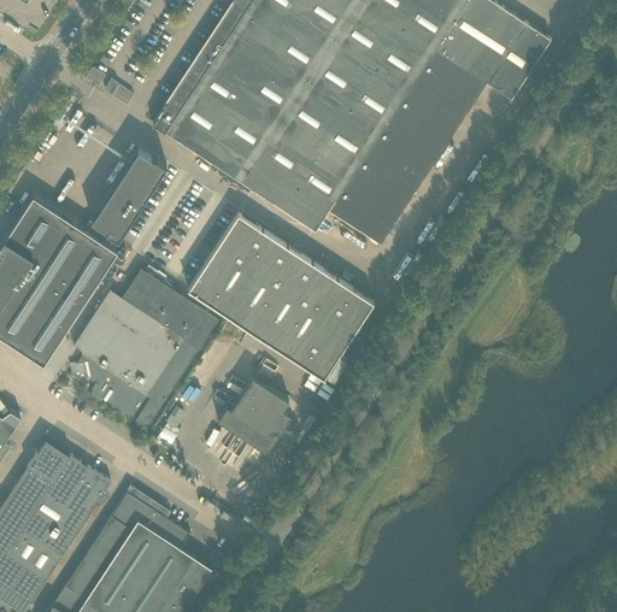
[(231,0),(233,5),(166,105),(163,106),(164,111),(153,127),(165,135),(165,134),(315,233),(328,212),(380,246),(486,84),(511,101),(551,41),(487,0),(231,0)]
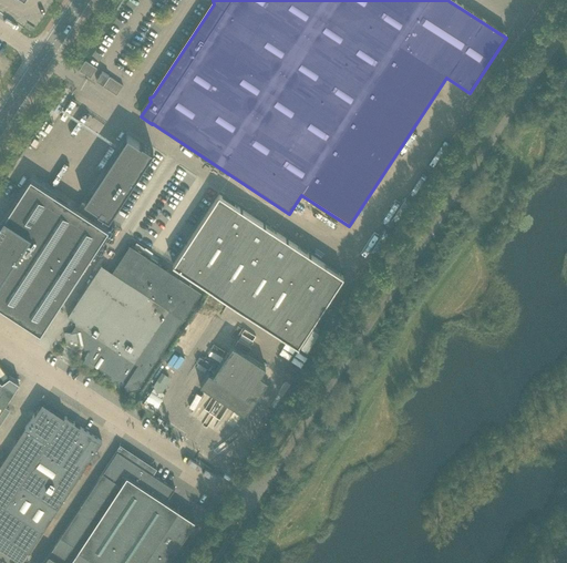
[(79,74),(91,82),(98,72),(85,64),(79,74)]
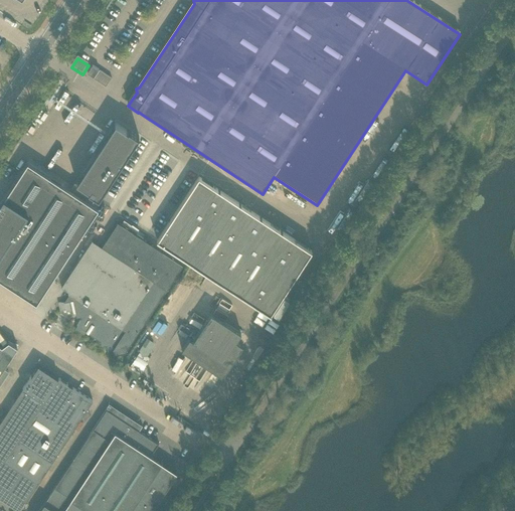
[(88,76),(94,80),(99,72),(93,68),(88,76)]
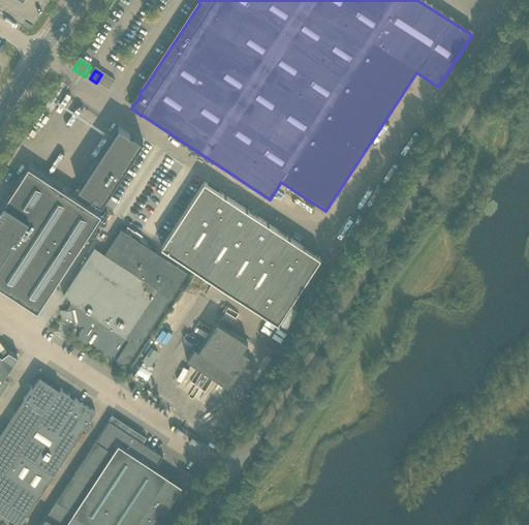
[(96,85),(109,93),(115,84),(102,75),(96,85)]
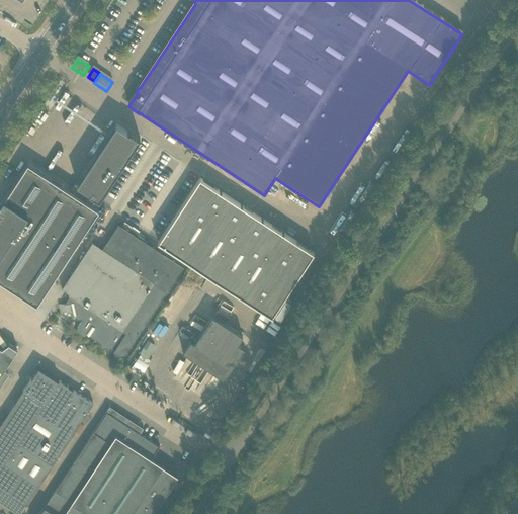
[(73,191),(70,194),(72,196),(84,204),(89,197),(99,203),(140,142),(133,137),(130,135),(128,136),(126,135),(122,132),(116,127),(115,129),(118,131),(117,132),(115,135),(112,134),(81,182),(83,184),(80,189),(77,194),(73,191)]
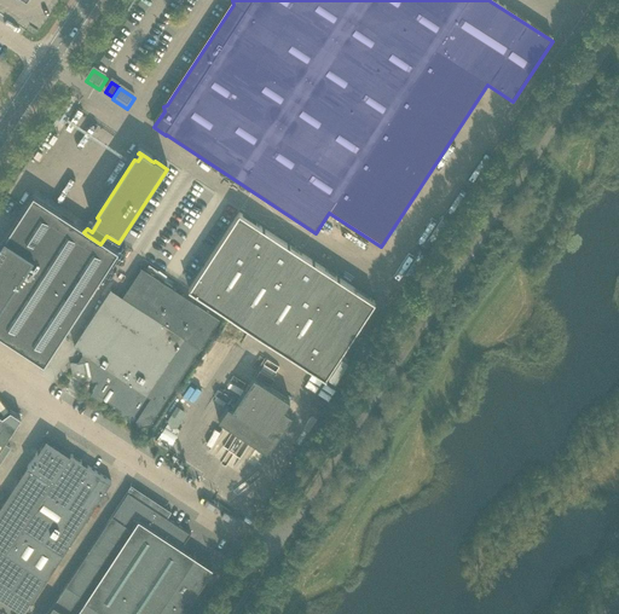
[(0,340),(44,369),(119,255),(100,244),(86,235),(84,232),(33,200),(0,249),(0,340)]
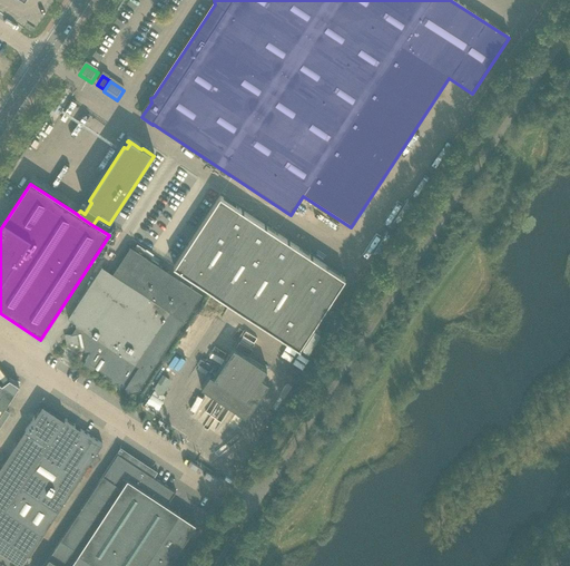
[(345,282),(220,199),(174,270),(298,352),(345,282)]
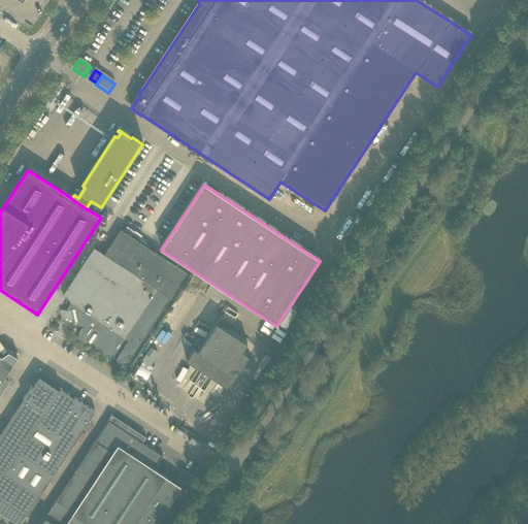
[(66,314),(60,315),(62,328),(77,325),(84,328),(84,330),(76,341),(86,348),(88,344),(103,354),(104,359),(109,358),(110,363),(117,362),(118,367),(128,365),(188,275),(155,255),(157,252),(152,249),(150,251),(121,232),(104,257),(95,251),(63,298),(70,303),(70,305),(71,305),(66,314)]
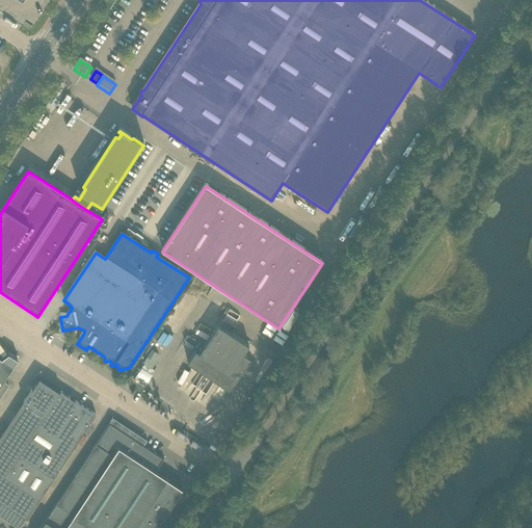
[(222,325),(233,332),(240,319),(230,313),(222,325)]
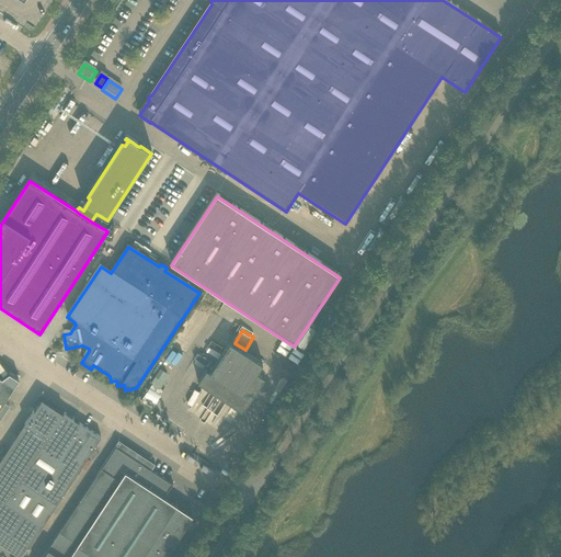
[(256,376),(263,367),(230,345),(210,375),(206,373),(197,386),(242,416),(265,382),(256,376)]
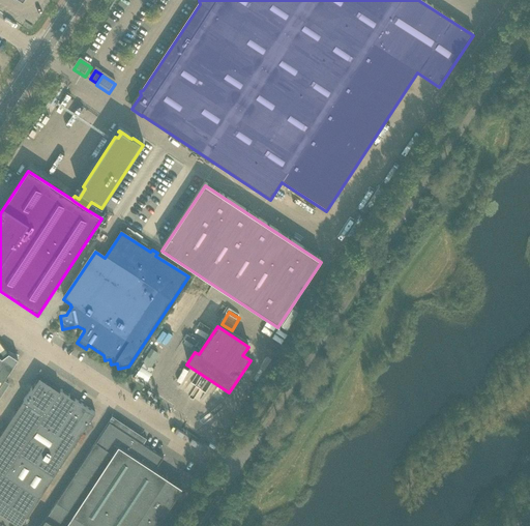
[(137,377),(147,382),(164,356),(153,350),(137,377)]
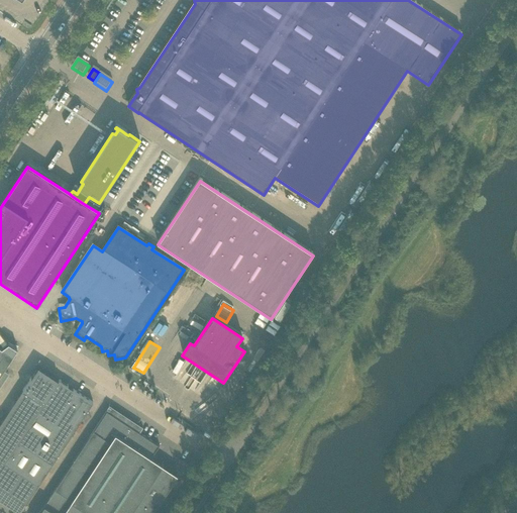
[(0,379),(7,368),(8,368),(13,360),(17,352),(9,347),(1,351),(0,350),(0,379)]
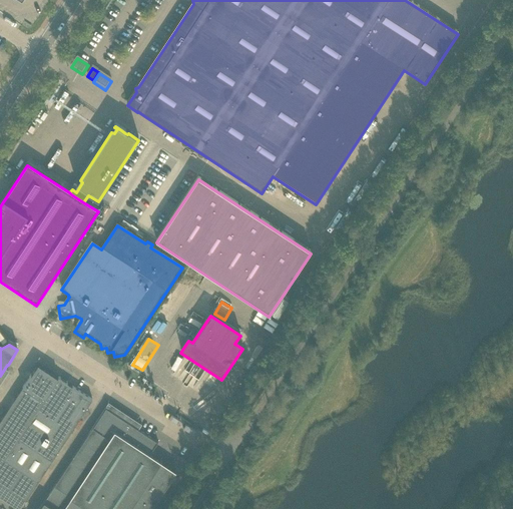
[(38,485),(92,403),(38,367),(0,424),(0,486),(26,503),(38,485)]
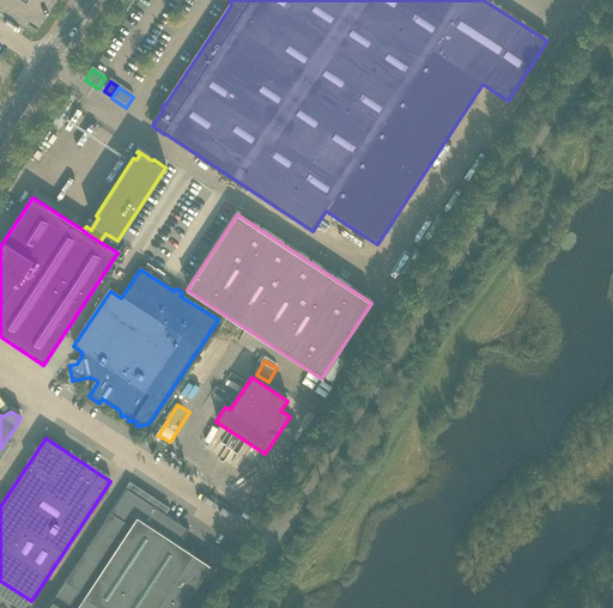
[(183,607),(204,577),(186,566),(193,555),(178,546),(188,533),(127,492),(111,516),(110,515),(65,584),(49,607),(183,607)]
